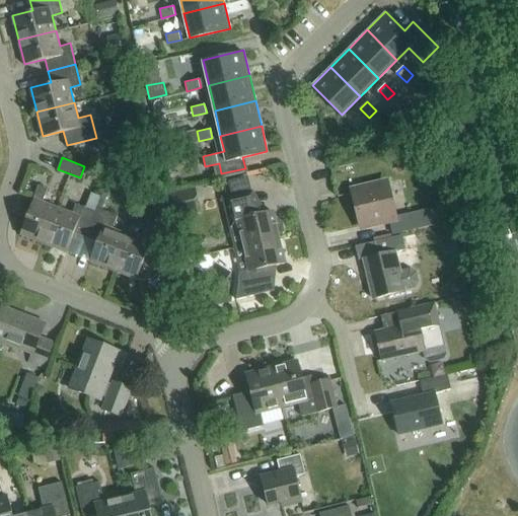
[(438,204),(395,214),(387,181),(352,190),(361,225),(389,218),(392,233),(442,222),(438,204)]
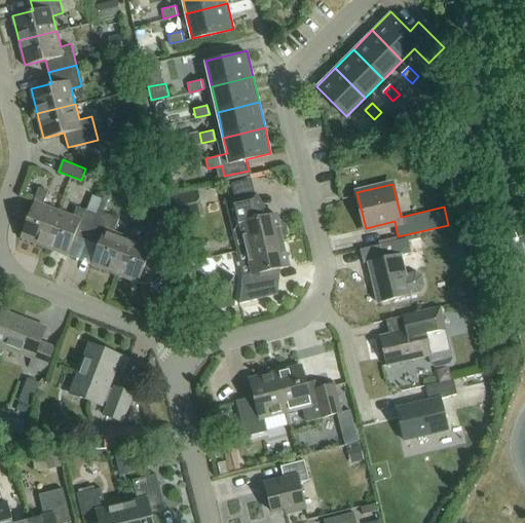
[(34,200),(35,200),(21,236),(44,246),(59,209),(43,203),(48,190),(39,186),(34,200)]
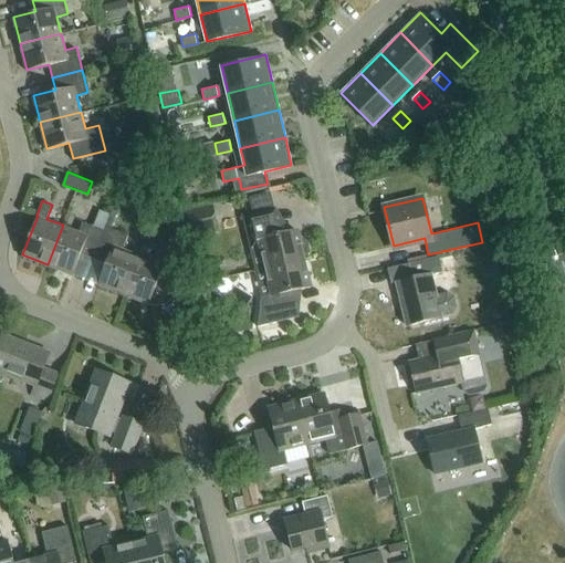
[(218,229),(212,204),(181,210),(188,237),(218,229)]
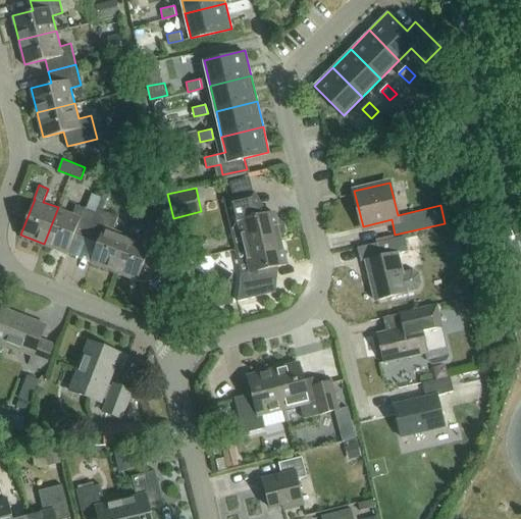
[(280,238),(280,235),(283,235),(285,231),(283,221),(280,219),(276,220),(274,211),(266,213),(252,190),(224,196),(231,225),(239,232),(242,232),(245,246),(280,238)]
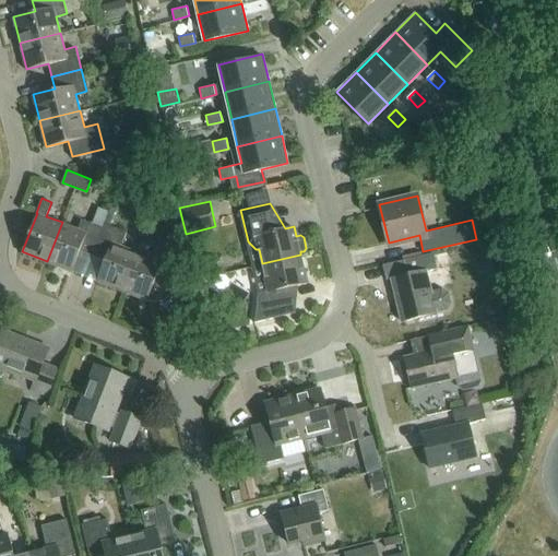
[(104,226),(103,226),(82,217),(78,228),(62,222),(47,261),(72,271),(80,249),(93,255),(104,226)]
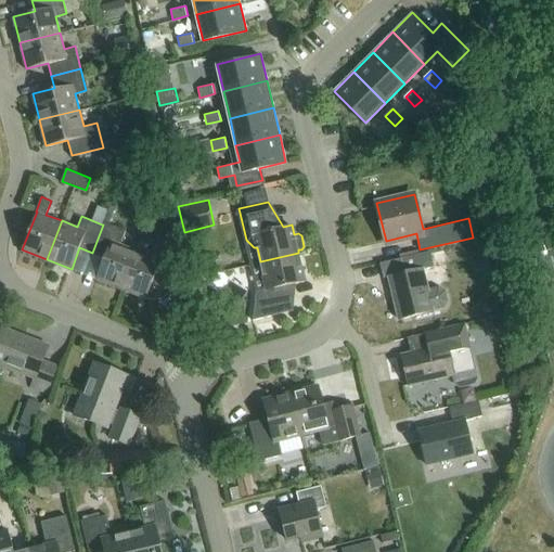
[(104,220),(102,225),(103,225),(92,253),(104,257),(97,278),(121,287),(136,249),(120,243),(126,229),(104,220)]
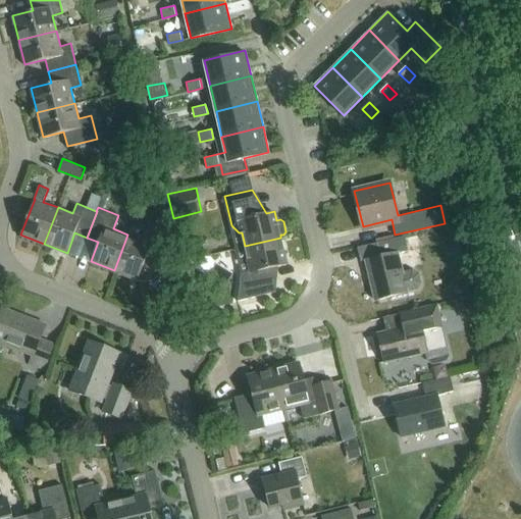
[(143,240),(127,235),(114,270),(138,279),(145,260),(157,264),(167,239),(146,230),(143,240)]
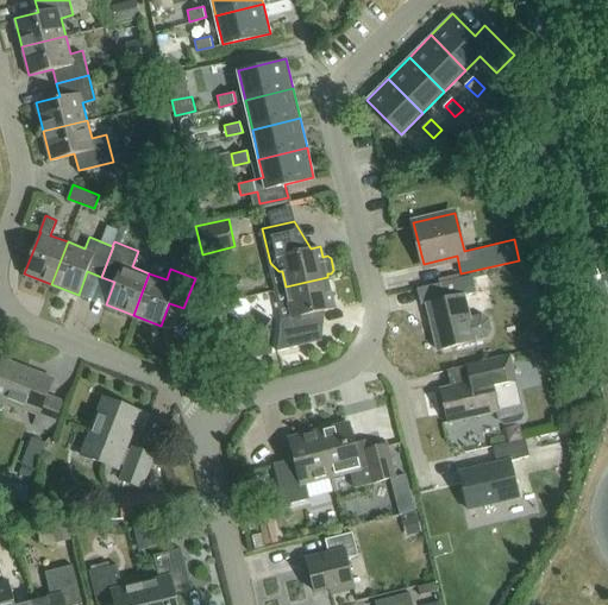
[(475,339),(487,336),(491,328),(489,317),(481,313),(470,315),(464,294),(476,290),(472,273),(440,282),(444,298),(427,302),(438,348),(475,339)]
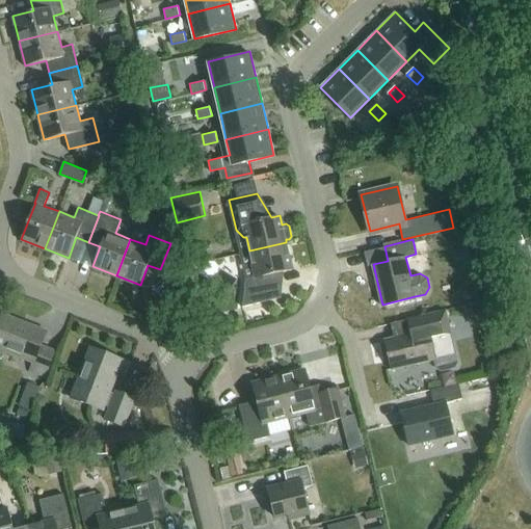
[(254,289),(274,284),(272,273),(292,268),(286,242),(249,250),(256,276),(245,279),(243,305),(257,301),(254,289)]
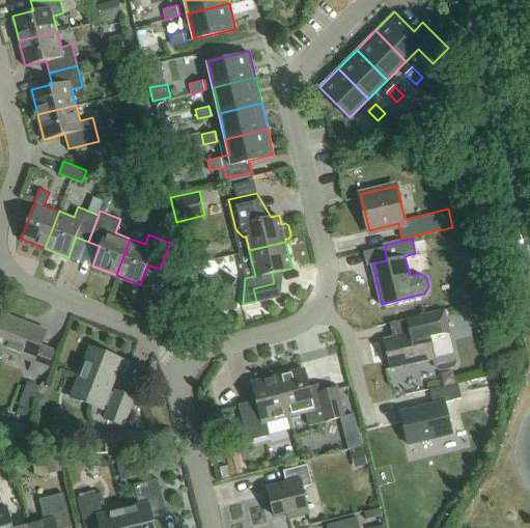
[(390,367),(433,358),(435,366),(440,369),(453,366),(457,361),(445,308),(410,316),(413,331),(384,338),(390,367)]
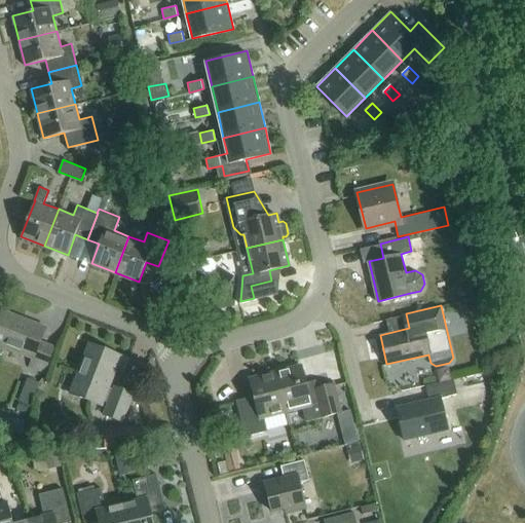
[(2,309),(0,313),(0,343),(33,357),(31,364),(45,370),(54,346),(40,341),(46,327),(2,309)]
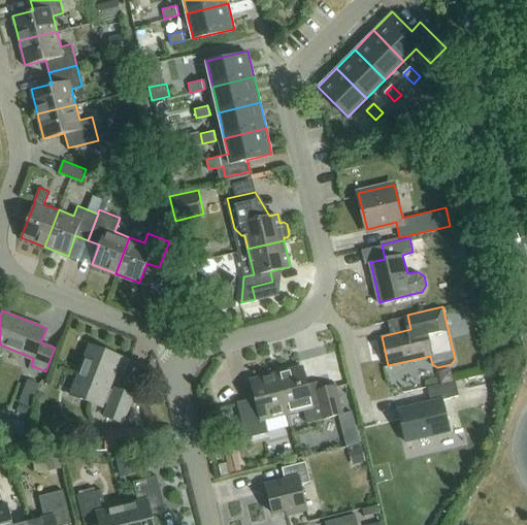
[(124,422),(134,394),(114,387),(113,390),(109,389),(122,357),(90,343),(70,393),(103,405),(105,400),(109,402),(104,415),(124,422)]
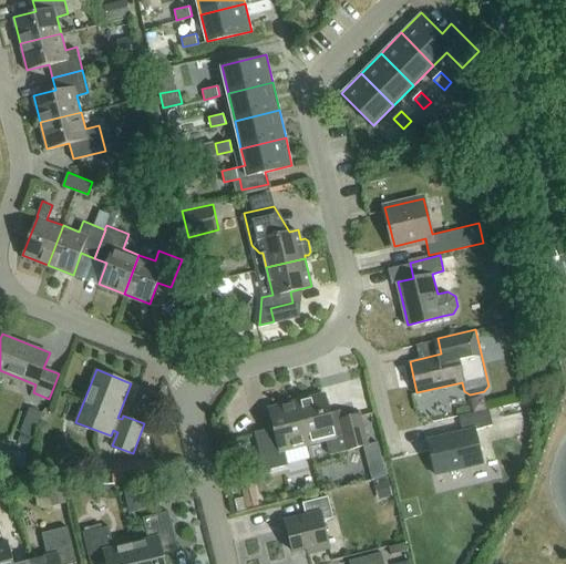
[(332,420),(325,392),(297,400),(308,443),(327,439),(330,453),(368,443),(360,413),(332,420)]
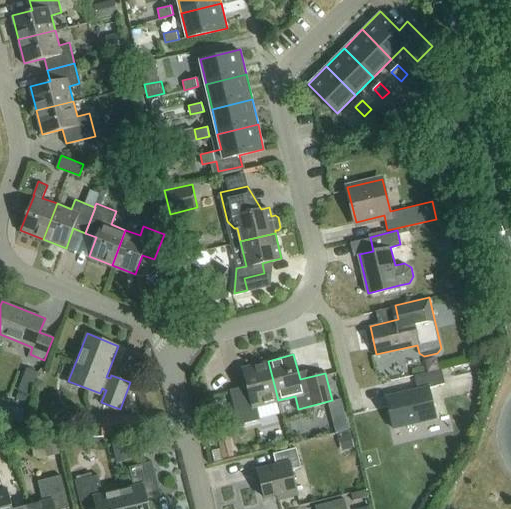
[(253,406),(278,400),(268,361),(243,367),(250,393),(236,396),(243,422),(257,419),(253,406)]
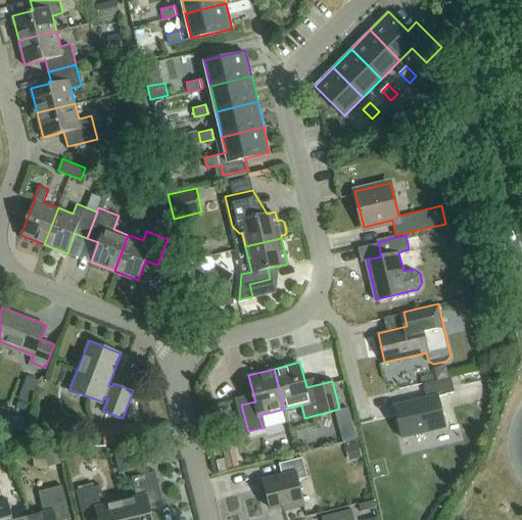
[(438,394),(455,390),(452,376),(423,382),(427,396),(394,405),(401,436),(445,426),(438,394)]
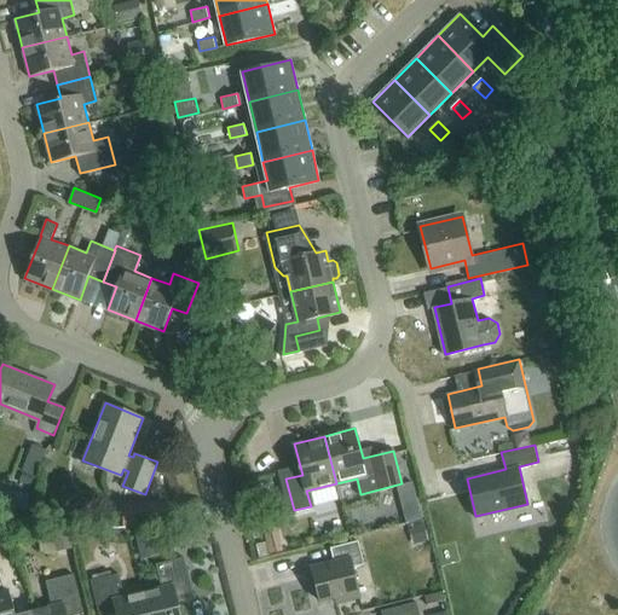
[(0,488),(0,508),(28,510),(29,492),(0,488)]
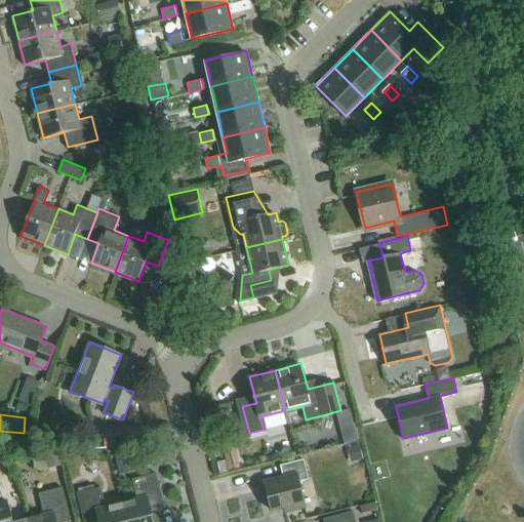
[(143,446),(143,426),(105,425),(105,445),(143,446)]
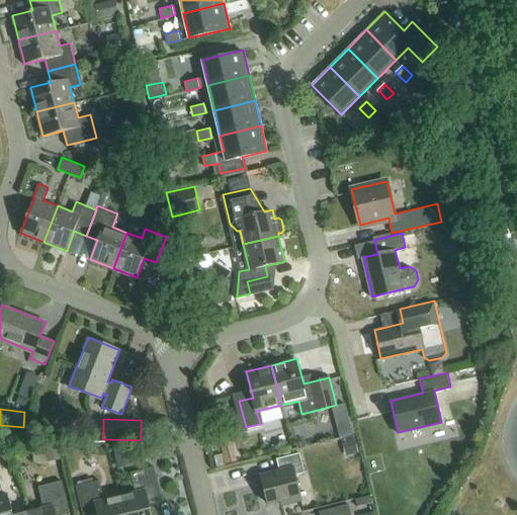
[(221,439),(226,462),(237,459),(231,437),(221,439)]
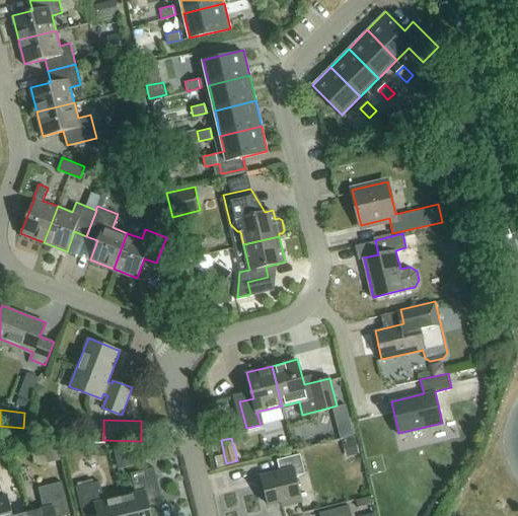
[(296,475),(305,472),(300,453),(277,459),(280,470),(262,474),(269,504),(282,501),(283,505),(302,501),(296,475)]
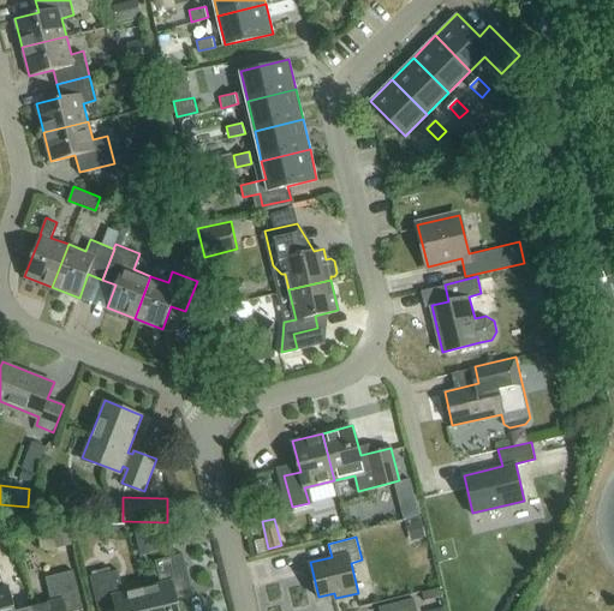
[(143,587),(148,610),(180,610),(177,594),(192,589),(184,552),(155,559),(161,583),(143,587)]
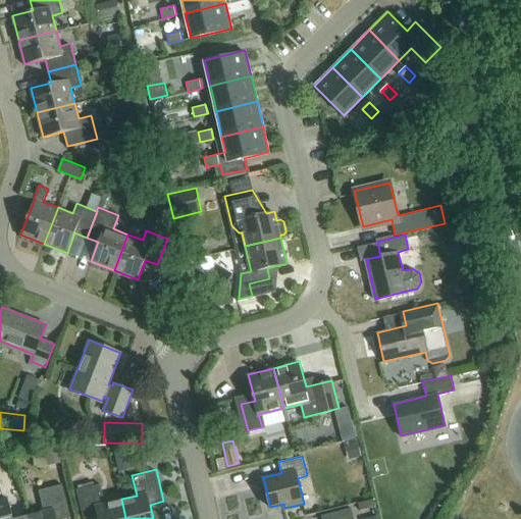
[(125,518),(121,499),(105,503),(101,482),(76,488),(84,518),(90,518),(98,517),(98,518),(125,518)]
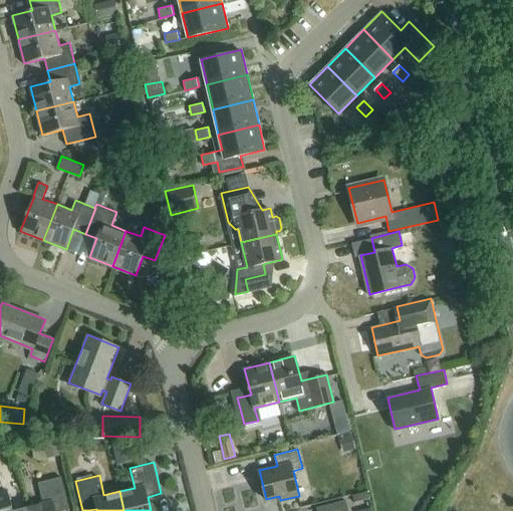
[(28,507),(29,510),(59,510),(69,509),(61,476),(38,482),(43,503),(28,507)]
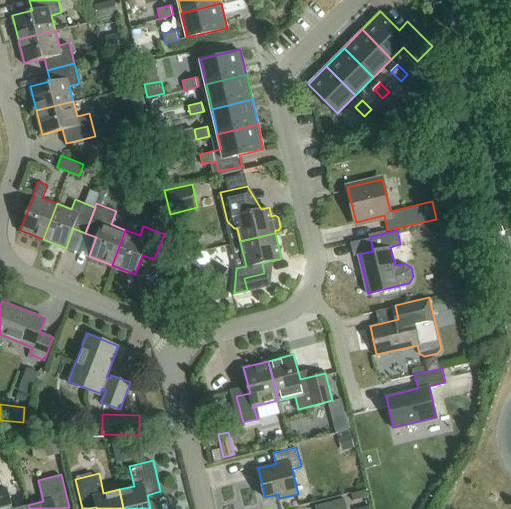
[(29,508),(28,505),(13,508),(7,487),(0,489),(0,508),(29,508)]
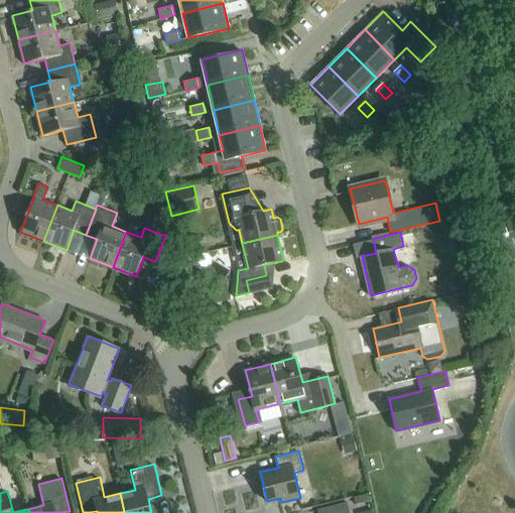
[(350,512),(348,501),(317,509),(318,512),(350,512)]
